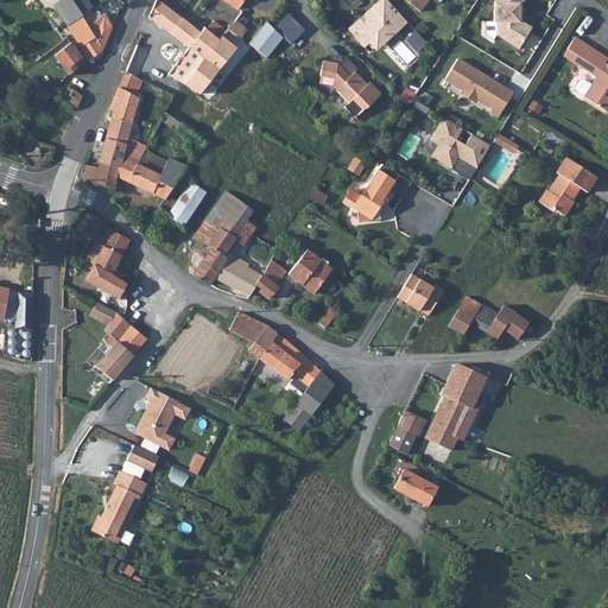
[(95,33),(82,11),(75,0),(54,0),(81,43),(95,33)]
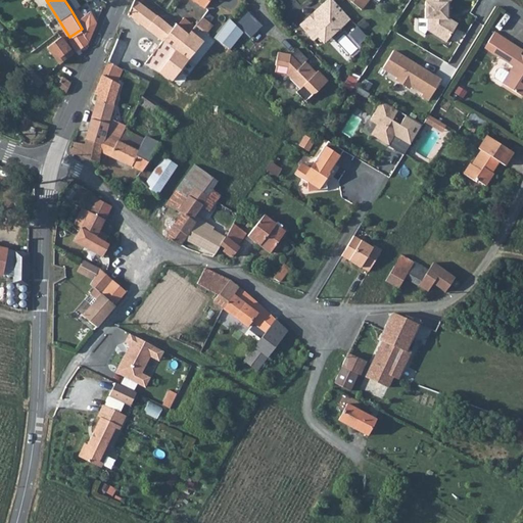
[(79,3),(77,0),(64,0),(70,9),(76,5),(79,3)]
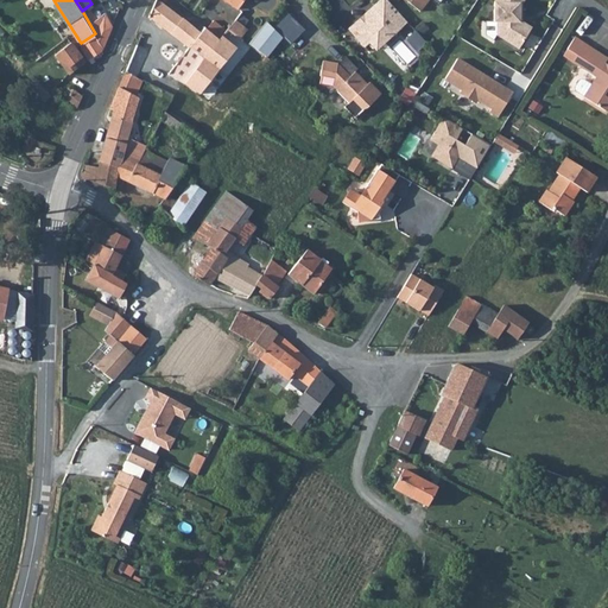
[(226,32),(214,21),(209,26),(202,35),(160,0),(157,0),(151,16),(190,49),(170,75),(198,95),(245,39),(230,27),(226,32)]
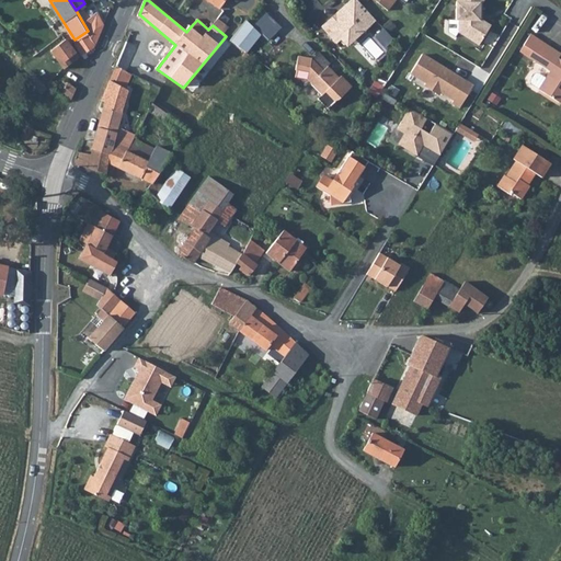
[(376,15),(361,0),(347,0),(323,22),(336,37),(343,32),(347,36),(365,21),(369,21),(376,15)]
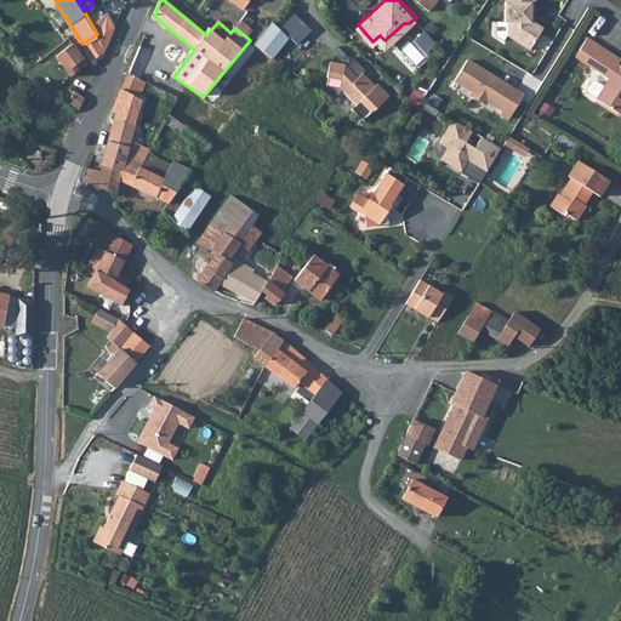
[(510,28),(533,43),(547,21),(536,15),(536,0),(507,0),(507,15),(511,15),(510,28)]
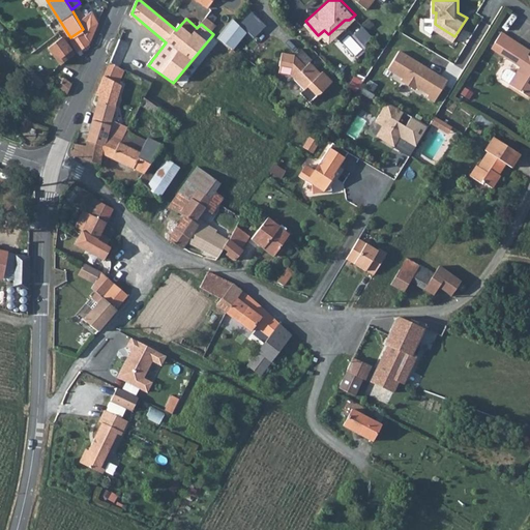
[(70,37),(77,48),(87,40),(97,16),(90,7),(83,12),(77,5),(71,9),(83,29),(70,37)]
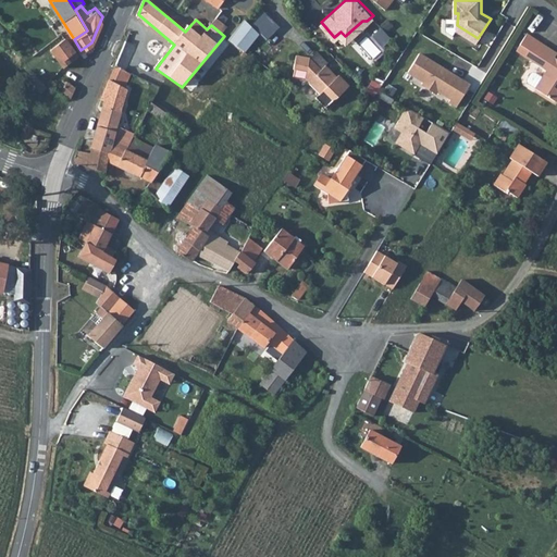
[(263,12),(250,27),(259,35),(267,40),(280,27),(263,12)]
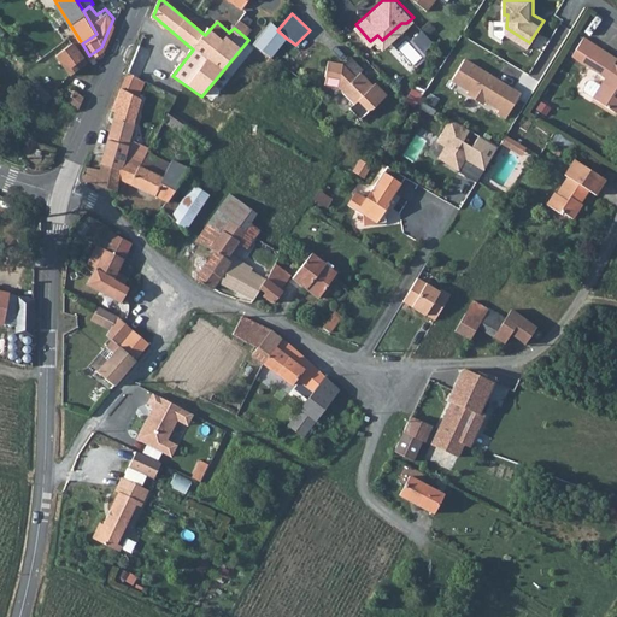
[(241,19),(234,28),(248,40),(254,30),(241,19)]
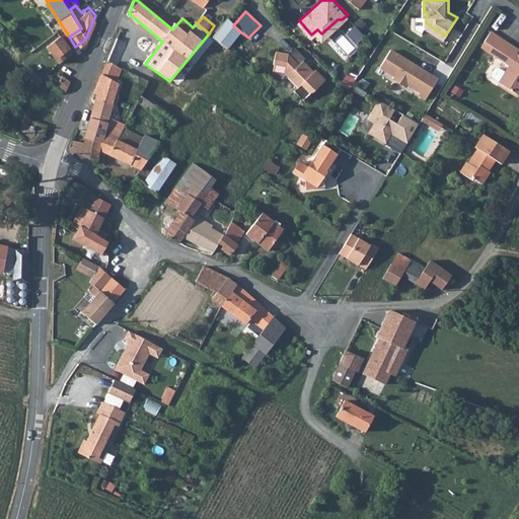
[(228,19),(214,38),(227,50),(241,32),(233,25),(228,19)]
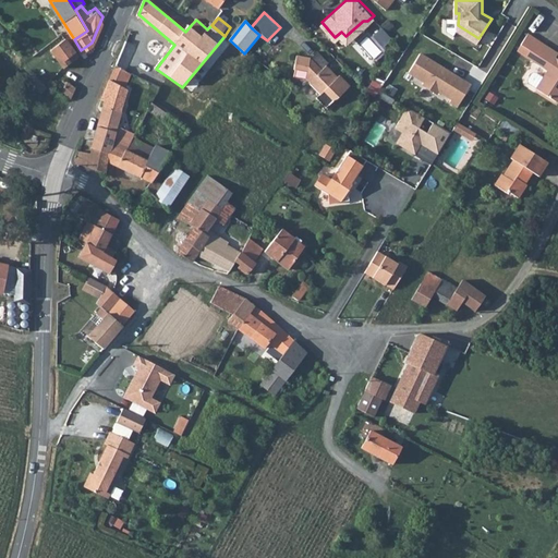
[(557,43),(532,27),(521,45),(549,63),(545,70),(538,81),(538,82),(557,93),(557,43)]
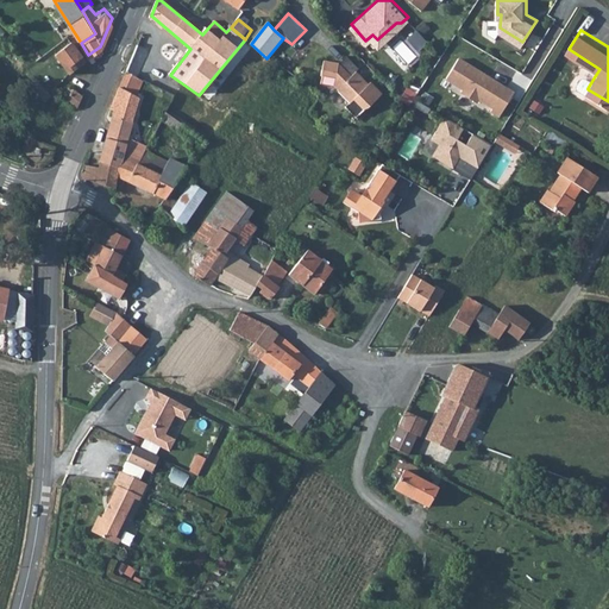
[(416,31),(407,39),(416,49),(426,41),(416,31)]
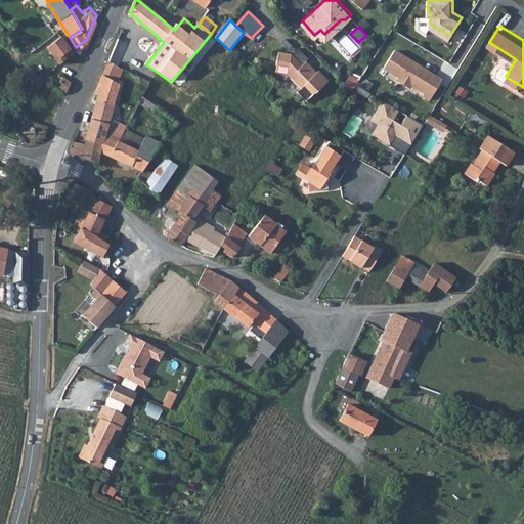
[(59,32),(46,41),(58,57),(72,48),(59,32)]
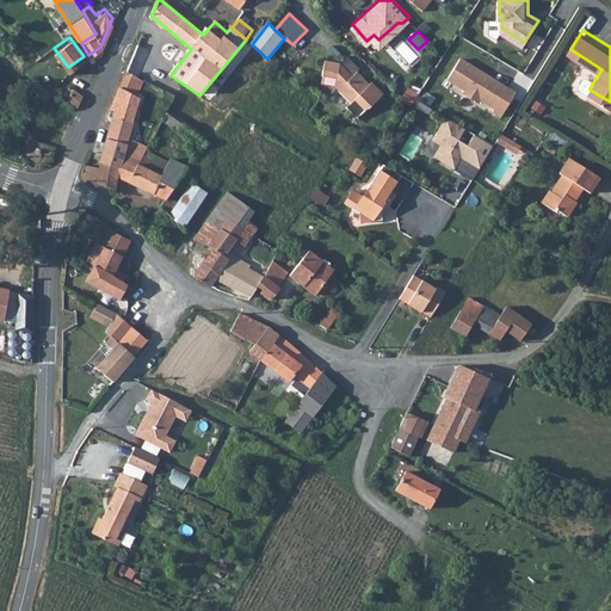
[(137,44),(124,74),(136,79),(149,50),(137,44)]
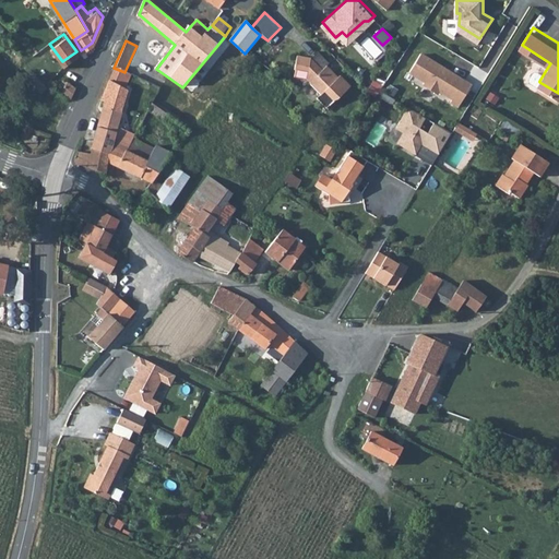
[(329,59),(317,48),(309,55),(296,52),(293,66),(295,67),(294,73),(306,75),(309,79),(309,80),(320,91),(316,95),(325,105),(334,96),(336,95),(349,83),(339,72),(336,74),(325,62),(329,59)]
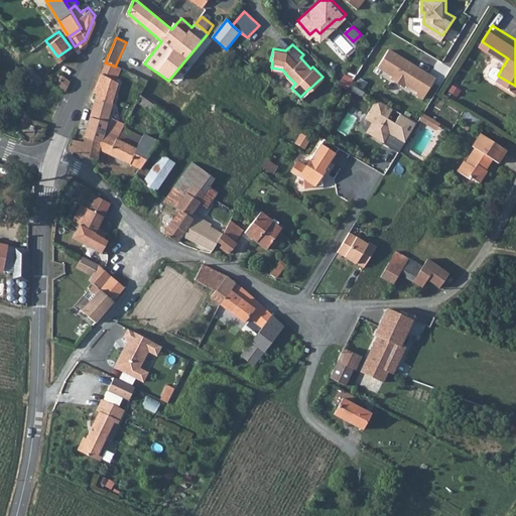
[(389,44),(378,61),(394,72),(392,74),(403,82),(405,79),(418,87),(416,89),(423,94),(434,76),(414,63),(416,61),(389,44)]
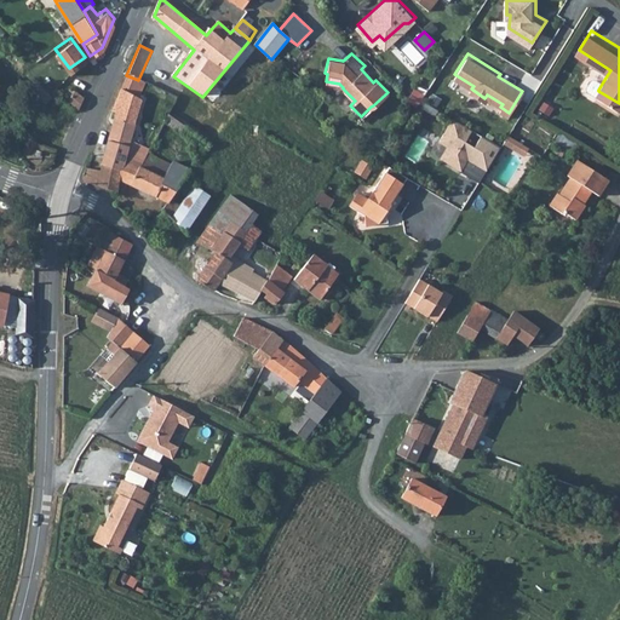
[(590,85),(598,90),(606,78),(597,73),(595,74),(590,81),(590,85)]
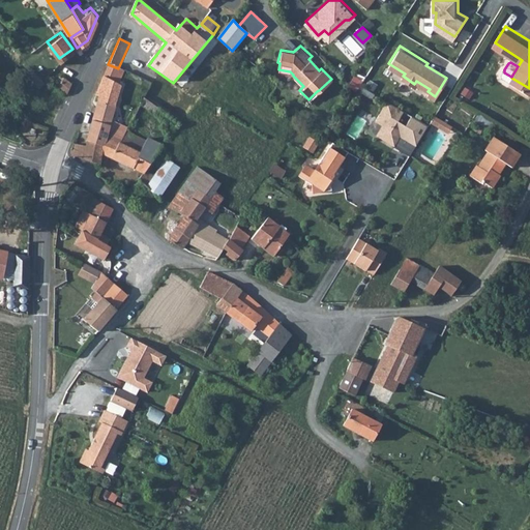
[(446,78),(447,76),(428,63),(425,65),(446,78)]
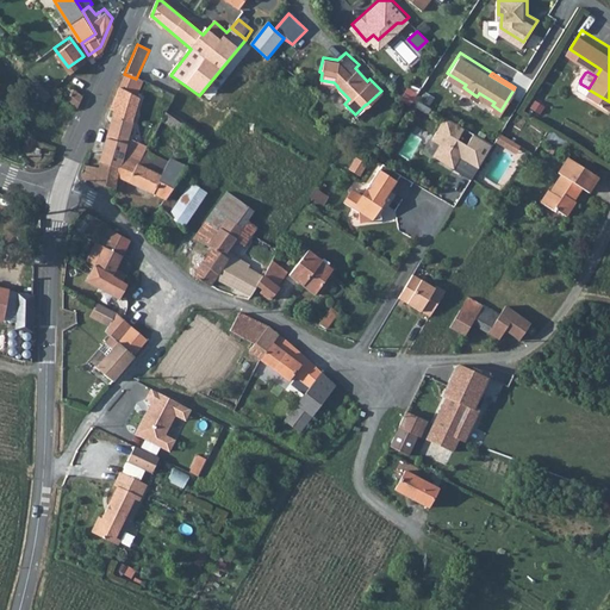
[(114,107),(105,136),(100,150),(91,148),(85,160),(101,166),(119,172),(130,151),(142,157),(148,144),(128,136),(132,122),(139,98),(136,97),(142,82),(136,79),(124,74),(112,106),(114,107)]
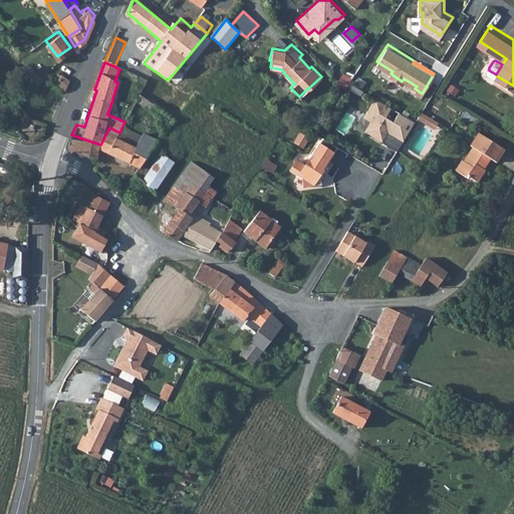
[(53,79),(63,86),(68,76),(61,70),(60,71),(55,68),(54,68),(52,68),(50,69),(49,71),(50,73),(54,78),(53,79)]
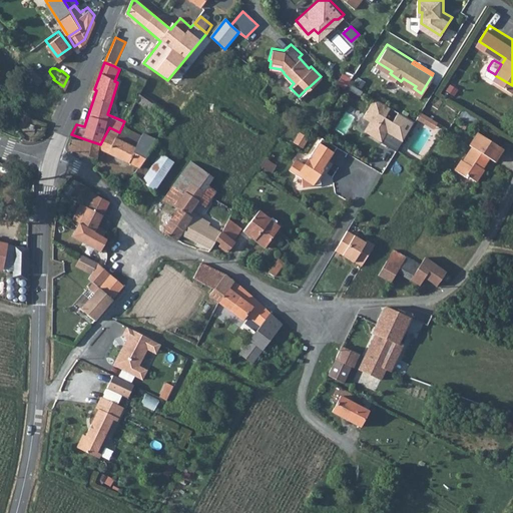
[(138,91),(136,97),(170,121),(174,116),(138,91)]
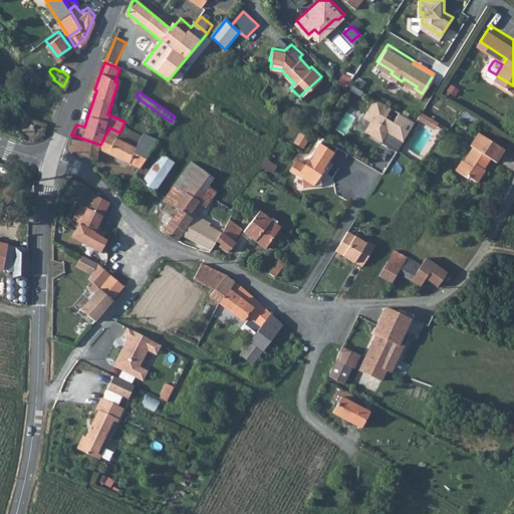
[(370,120),(364,131),(382,141),(388,132),(393,121),(387,116),(392,107),(374,97),(363,116),(370,120)]
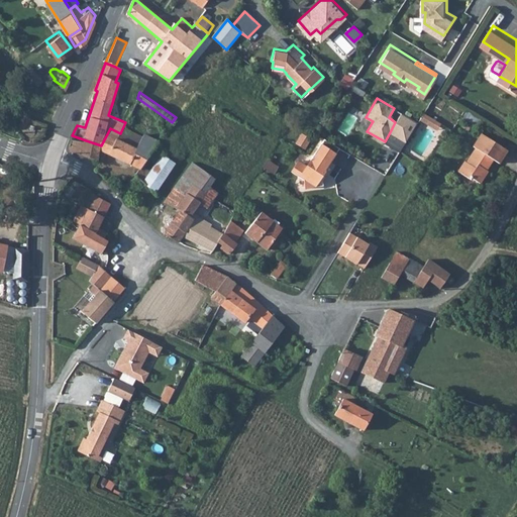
[(427,111),(423,117),(433,124),(437,118),(427,111)]
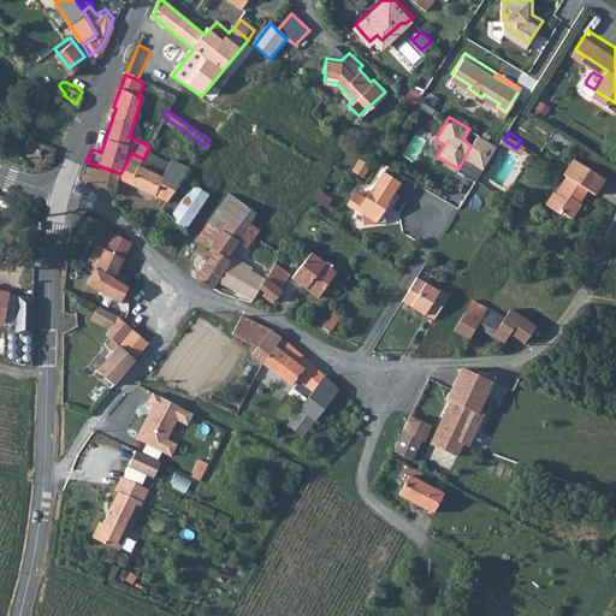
[(478,135),(471,146),(465,158),(474,164),(486,141),(478,135)]
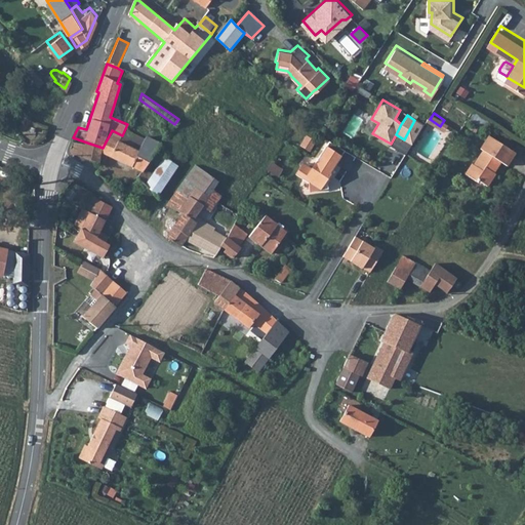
[(474,158),(468,168),(487,179),(508,140),(490,129),(481,144),(485,146),(477,159),(474,158)]
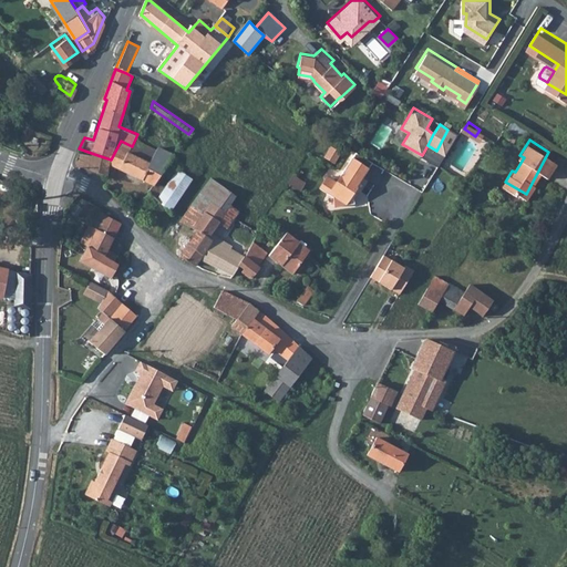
[(111,160),(94,154),(90,166),(105,172),(111,174),(115,164),(154,183),(171,161),(176,153),(166,147),(160,155),(132,146),(121,141),(111,160)]
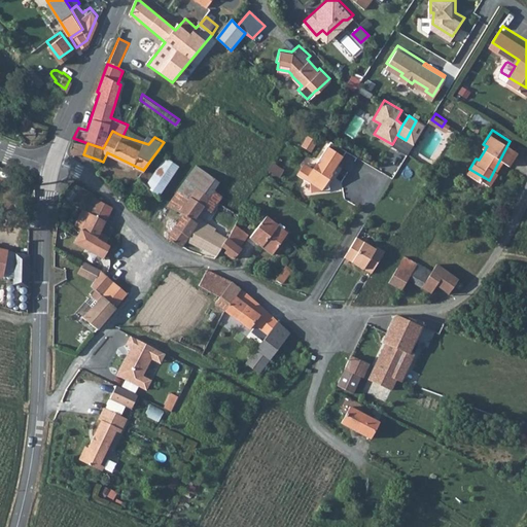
[(83,154),(88,143),(73,138),(69,148),(83,154)]
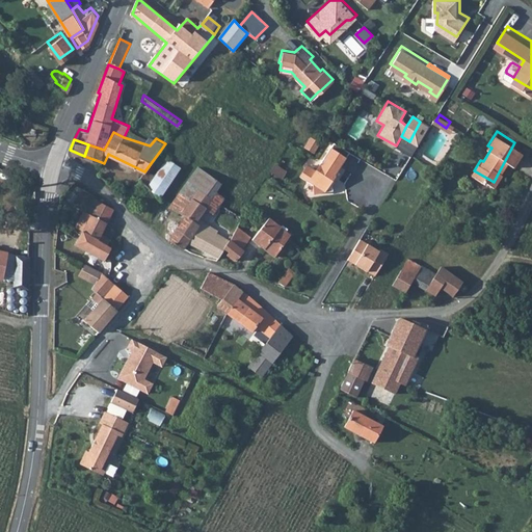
[(312,139),(306,149),(314,153),(319,143),(312,139)]
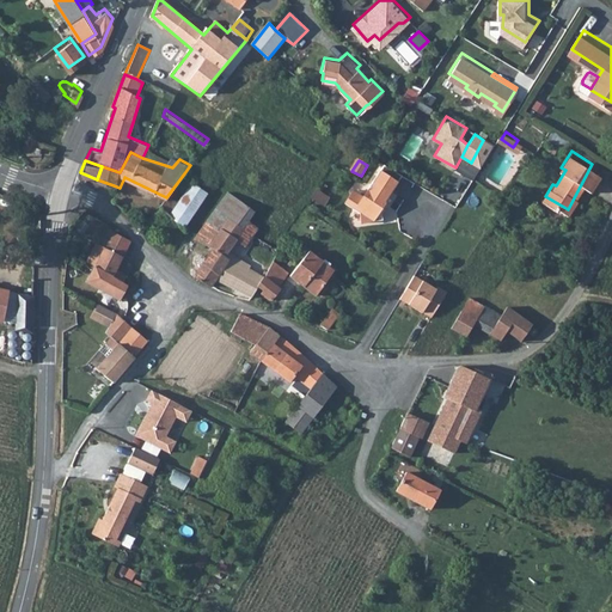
[(354,187),(346,200),(360,209),(361,219),(383,216),(380,204),(392,188),(389,185),(393,178),(397,181),(403,172),(384,161),(363,193),(354,187)]
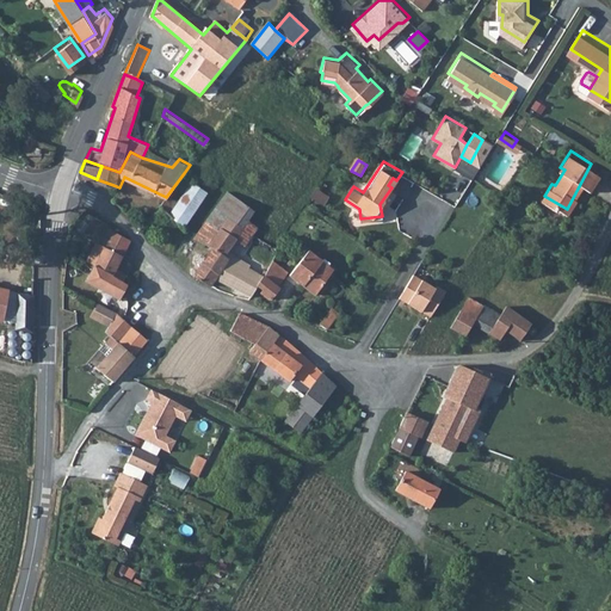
[(576,196),(585,183),(588,185),(599,170),(591,164),(567,209),(569,210),(578,197),(576,196)]
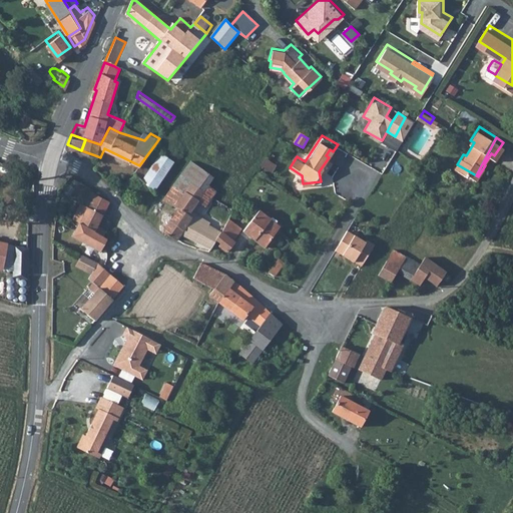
[(139,165),(134,171),(141,177),(162,151),(154,145),(139,165)]
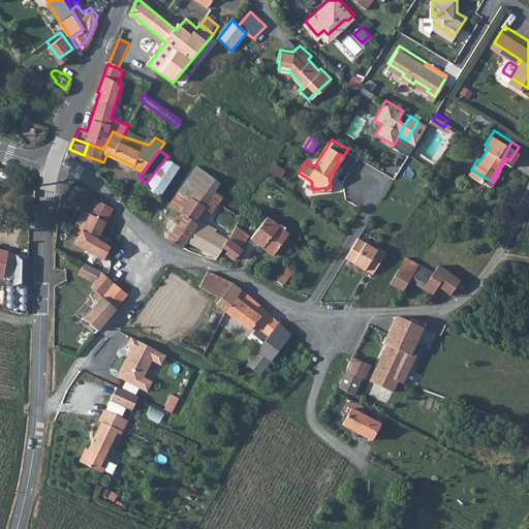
[(167,156),(146,183),(157,193),(180,164),(167,156)]
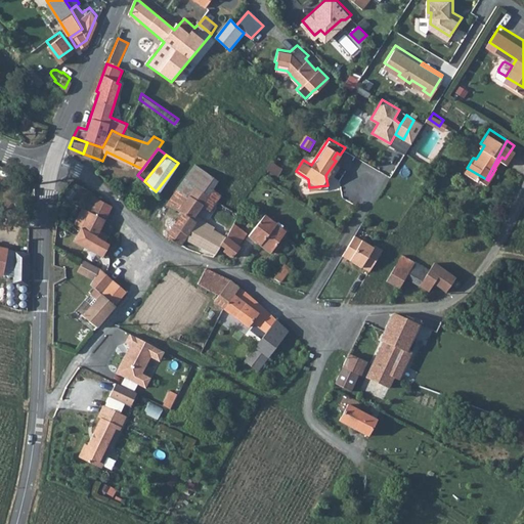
[(188,198),(198,185),(184,175),(174,188),(188,198)]
